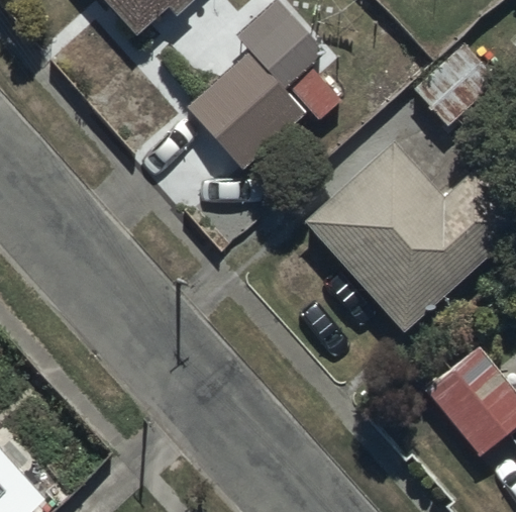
[(97,0),(130,40),(165,12),(172,21),(198,1),(197,0),(97,0)]
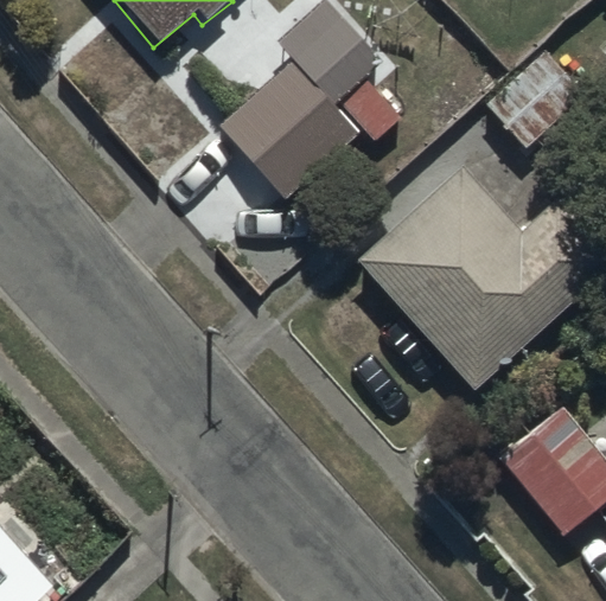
[(375,62),(319,0),(272,42),(289,62),(233,114),(300,189),(364,130),(370,136),(396,113),(362,74),(375,62)]
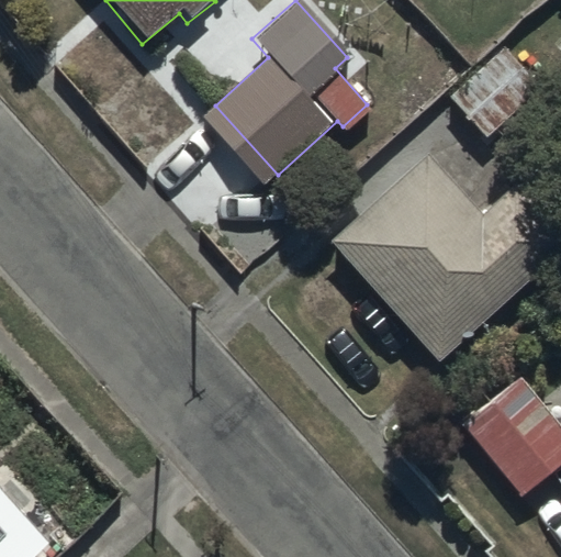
[(333,244),(434,356),(441,361),(560,249),(560,233),(515,182),(478,216),(425,159),(333,244)]
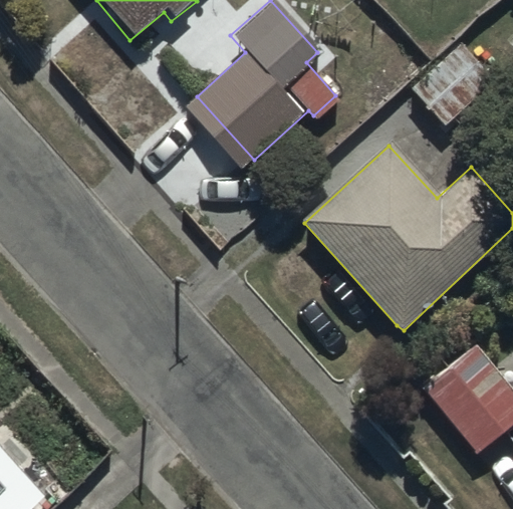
[(423,390),(476,451),(512,420),(512,393),(473,346),(423,390)]
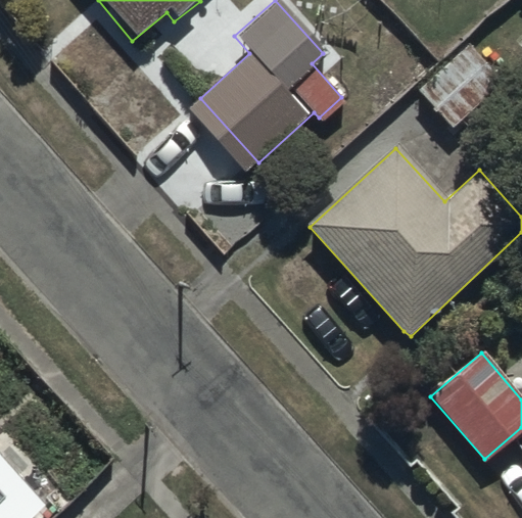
[(0,517),(20,517),(42,500),(0,452),(0,517)]
